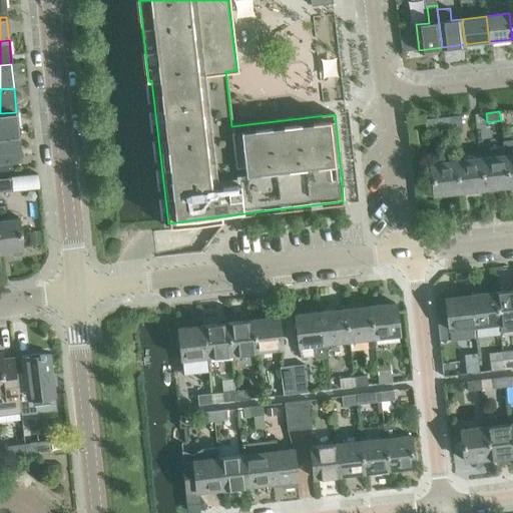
[(0,138),(19,136),(16,112),(0,113),(0,138)]
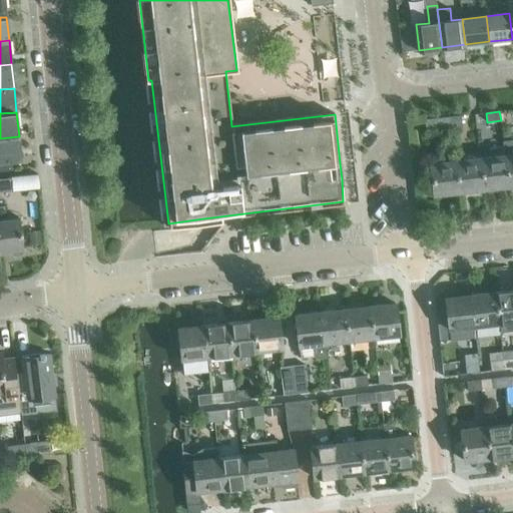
[(451,116),(453,128),(462,127),(461,115),(451,116)]
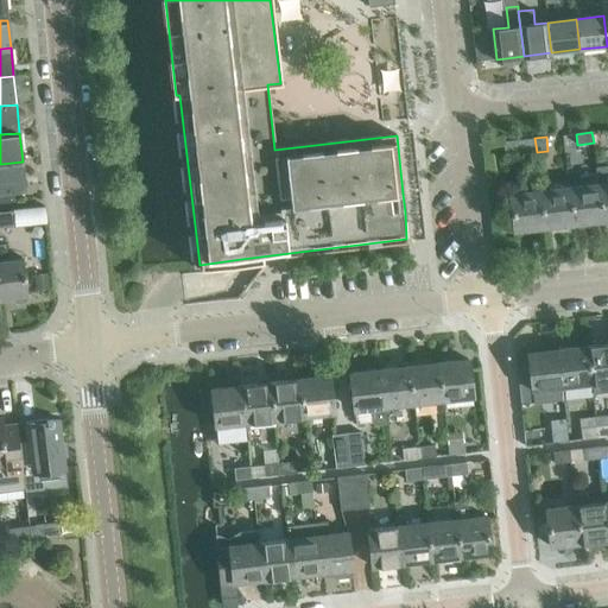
[(537,152),(534,138),(504,141),(505,156),(537,152)]
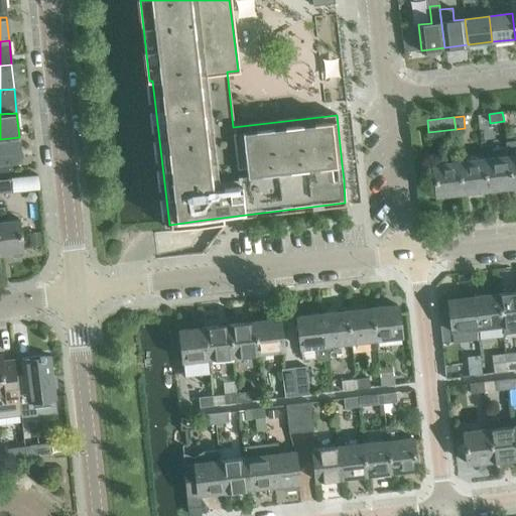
[(0,170),(12,170),(11,162),(21,161),(19,137),(0,139),(0,170)]
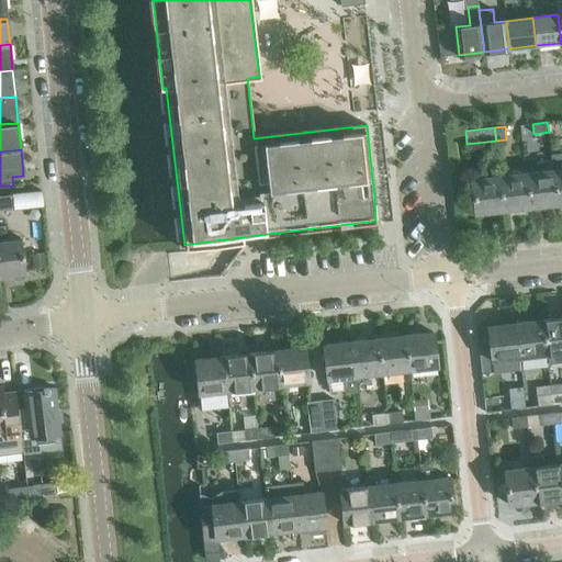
[(561,153),(561,154),(552,155),(550,155),(551,160),(553,160),(558,204),(561,203),(561,153)]
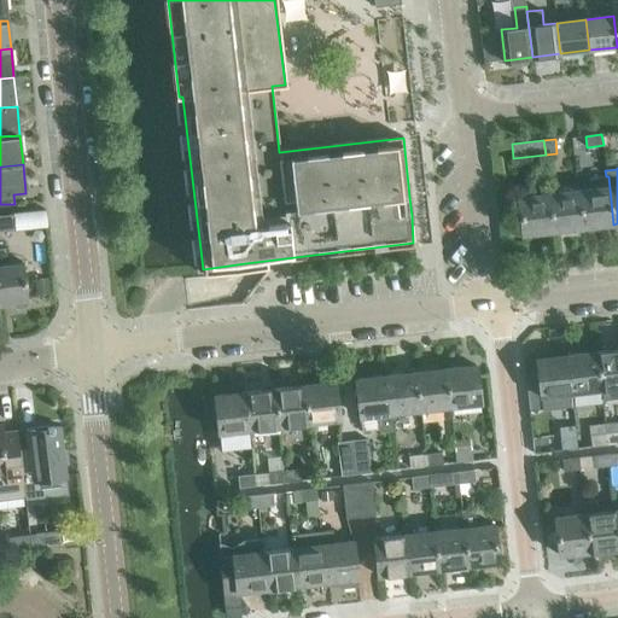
[(588,188),(579,190),(578,190),(583,227),(613,225),(608,176),(606,176),(588,179),(588,188)]
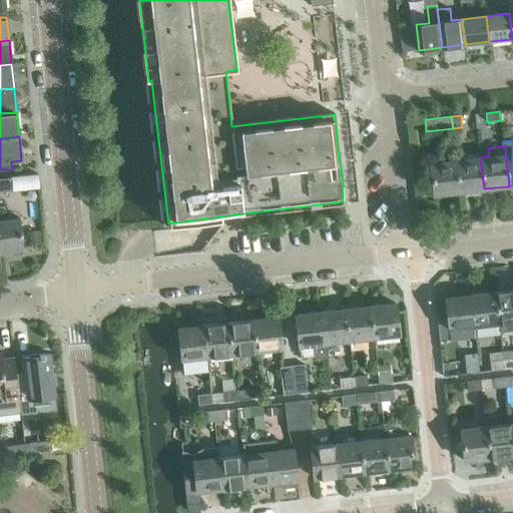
[(456,160),(459,191),(484,188),(480,157),(456,160)]
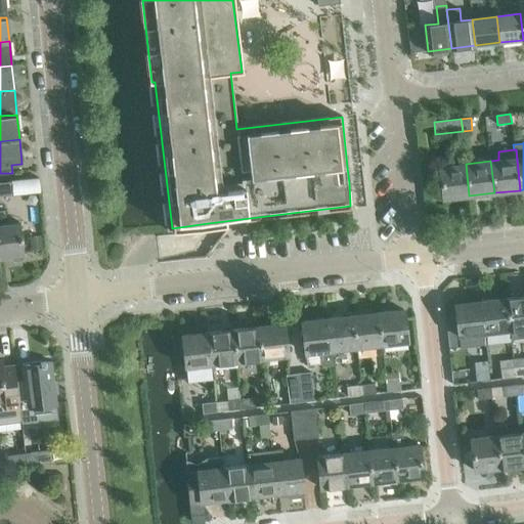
[(469,195),(466,164),(440,166),(443,199),(469,195)]
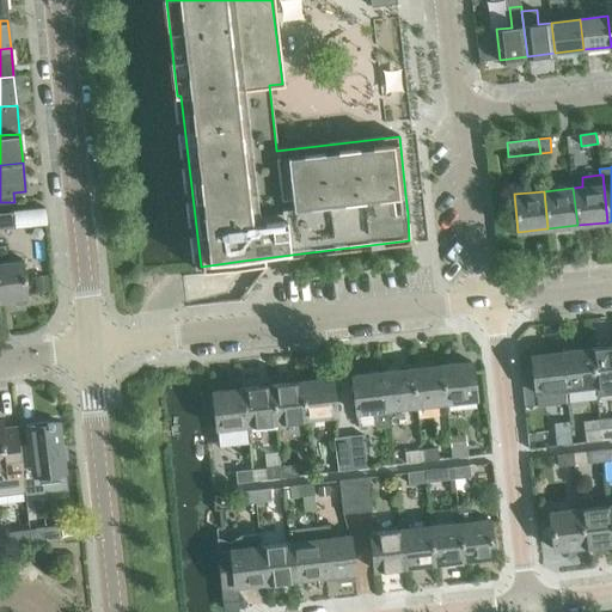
[(0,213),(0,228),(16,227),(13,212),(0,213)]
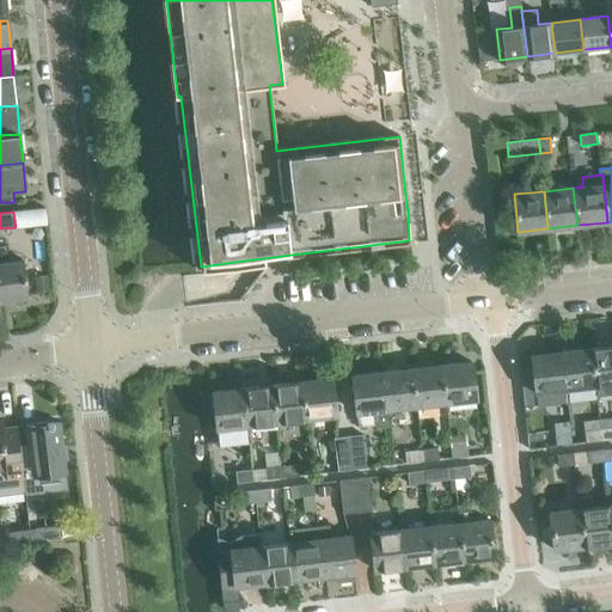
[(6,245),(0,245),(0,299),(11,299),(12,303),(14,305),(26,304),(29,300),(23,259),(8,262),(6,245)]
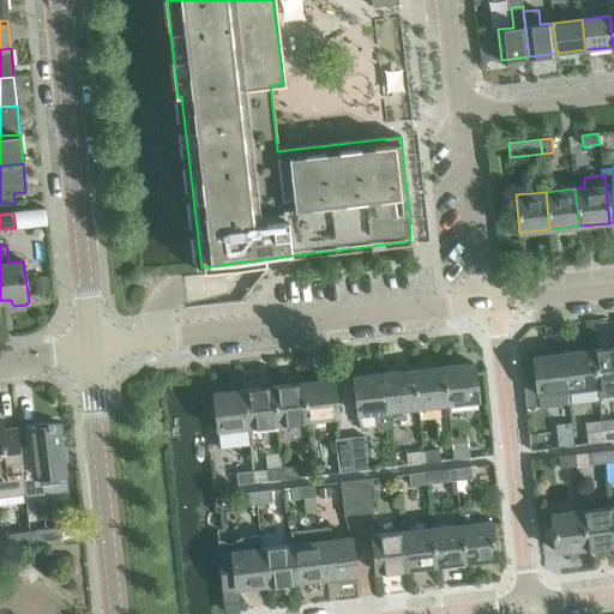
[(49,292),(48,278),(36,280),(37,293),(49,292)]
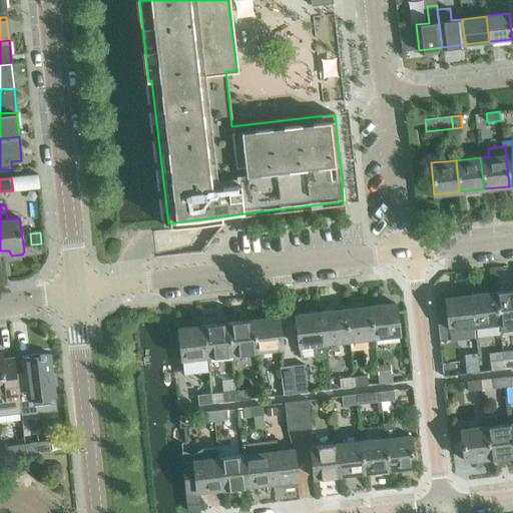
[(512,329),(512,290),(496,292),(499,323),(500,331),(512,329)]
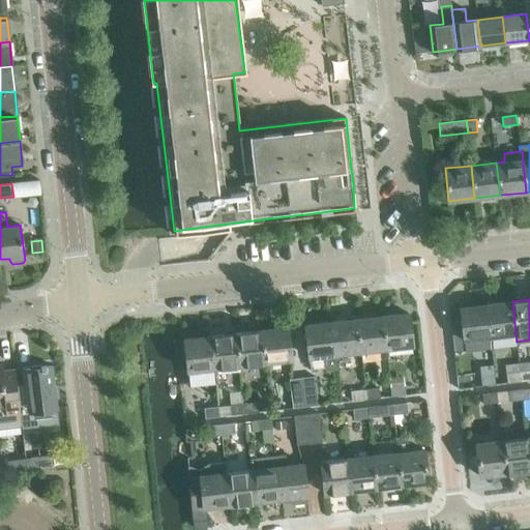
[(490,336),(516,333),(512,301),(487,304),(490,336)]
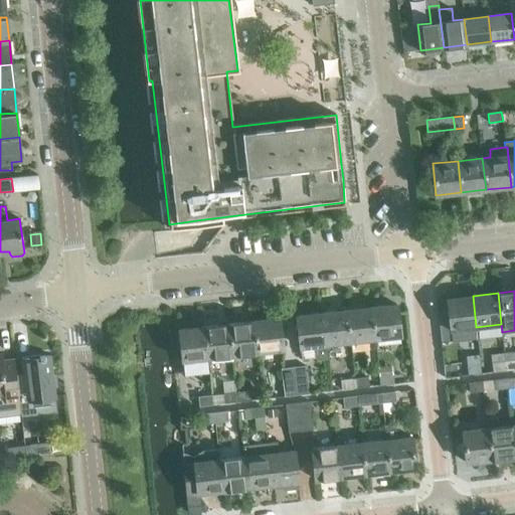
[(451,330),(476,327),(473,296),(447,299),(451,330)]
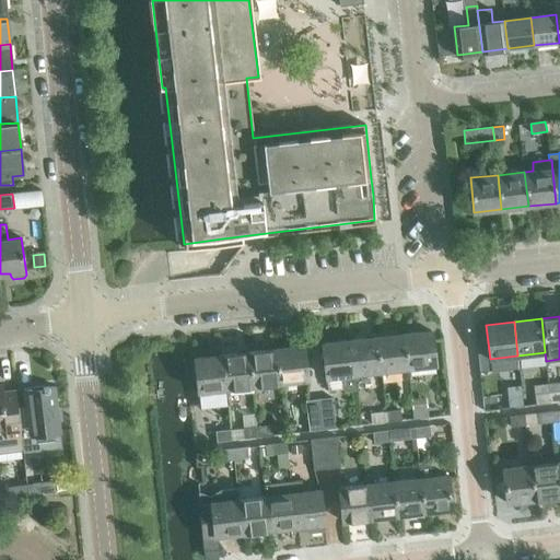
[(404,335),(408,369),(435,365),(432,331),(404,335)]
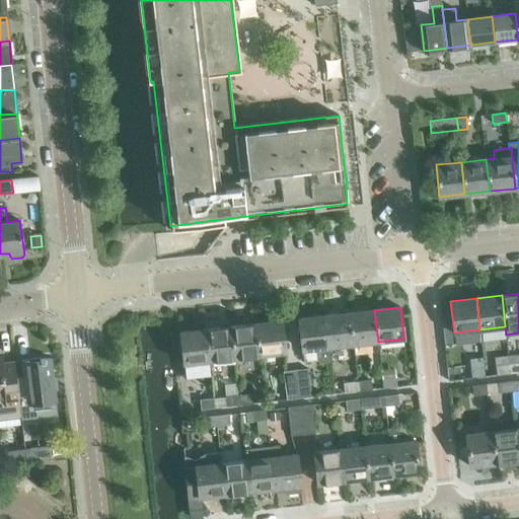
[(353,345),(378,342),(374,310),(349,312),(353,345)]
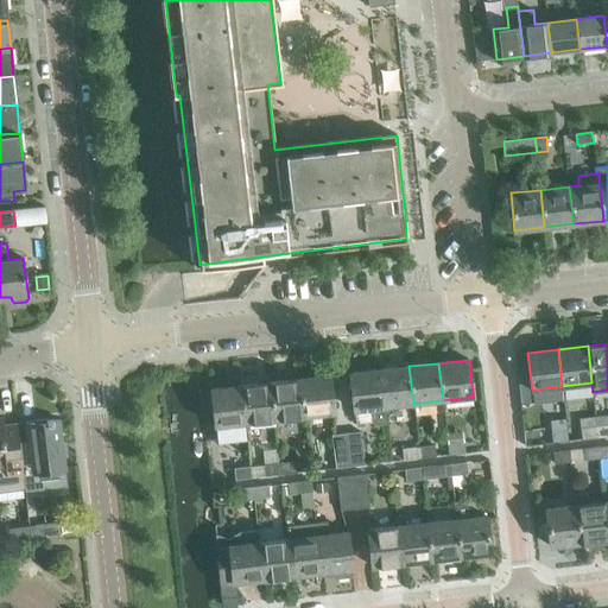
[(529,363),(515,365),(521,404),(533,403),(532,390),(529,363)]
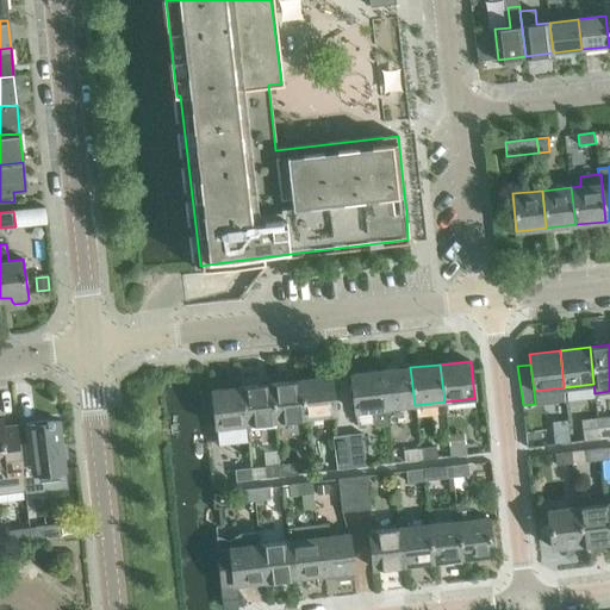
[(415,405),(410,367),(381,371),(385,408),(386,408),(415,405)]
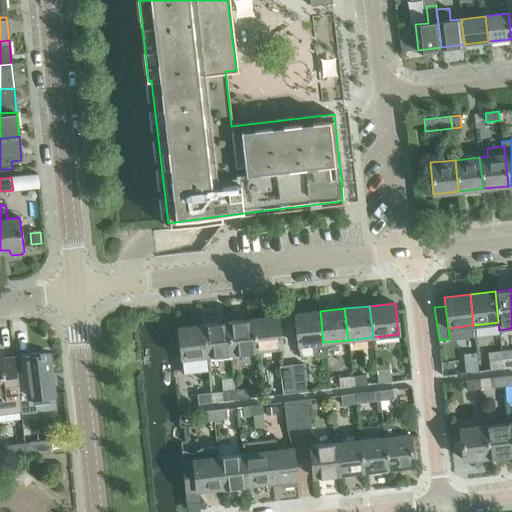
[(326,356),(325,353),(324,342),(323,342),(320,311),(295,314),(298,345),(312,344),(314,358),(326,356)]
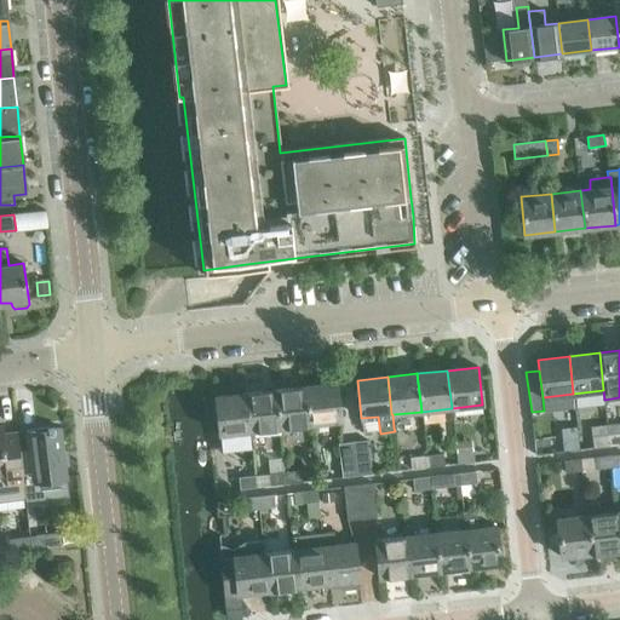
[(305,386),(310,424),(340,420),(336,383),(305,386)]
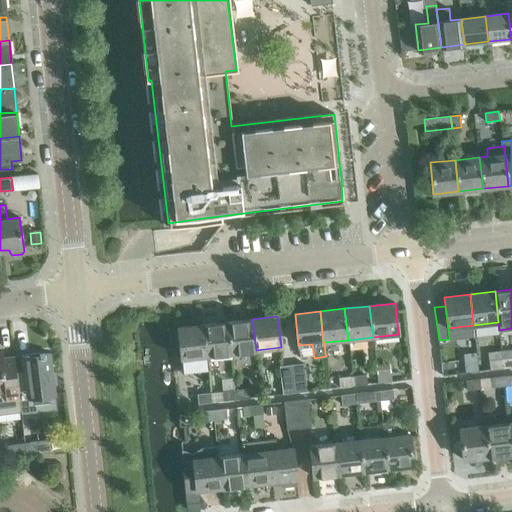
[(227,322),(231,353),(256,350),(252,319),(227,322)]
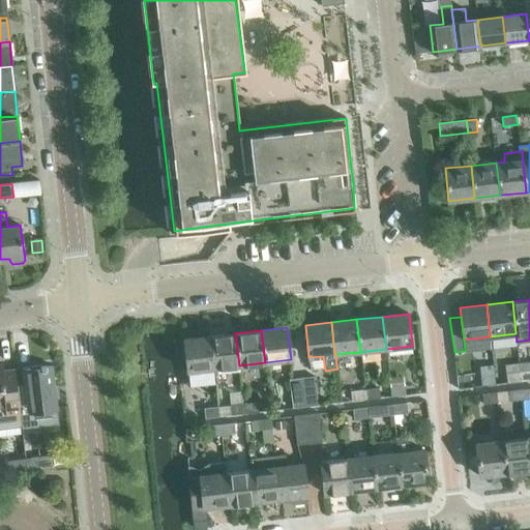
[(210,336),(214,369),(239,365),(235,333),(210,336)]
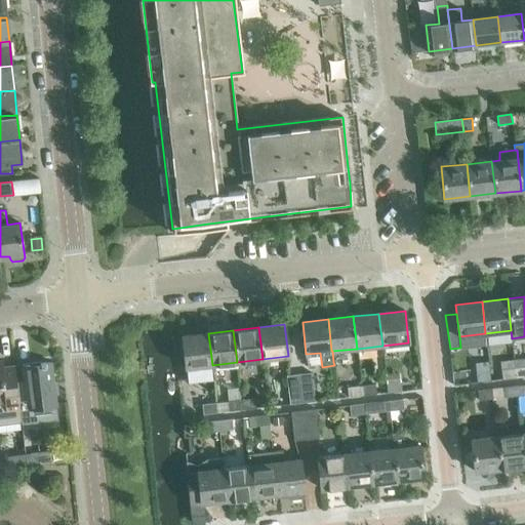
[(186,368),(211,365),(212,365),(208,333),(182,336),(186,368)]
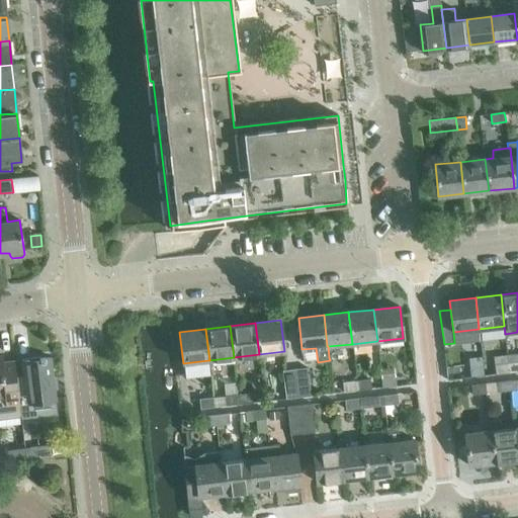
[(517,353),(508,355),(508,357),(508,363),(510,373),(517,371),(517,353)]
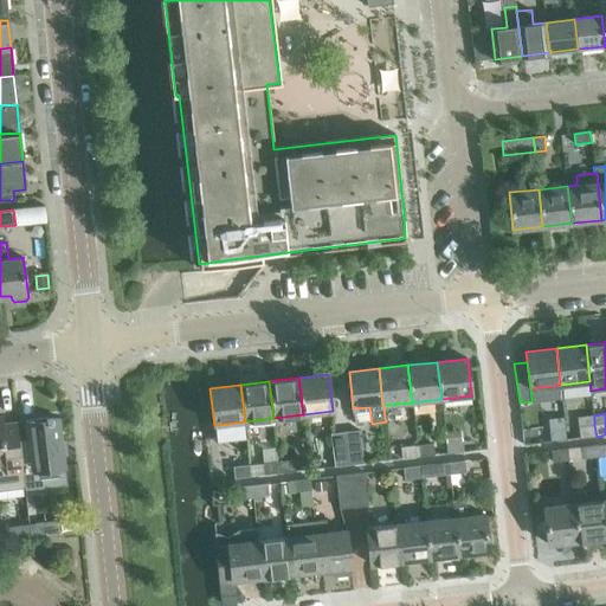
[(0,417),(0,491),(25,489),(20,451),(15,421),(2,424),(1,418),(0,417)]
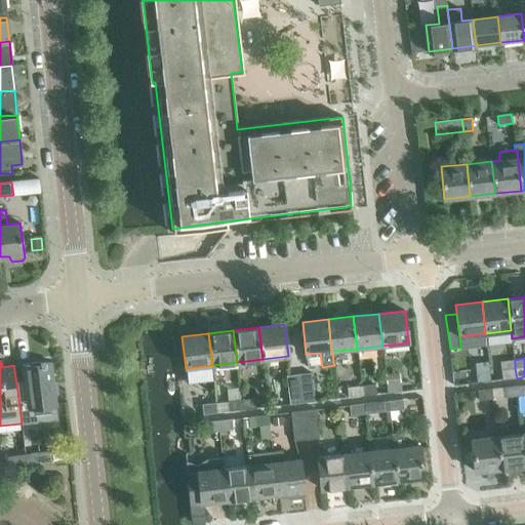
[(51,363),(23,367),(28,411),(57,407),(51,363)]
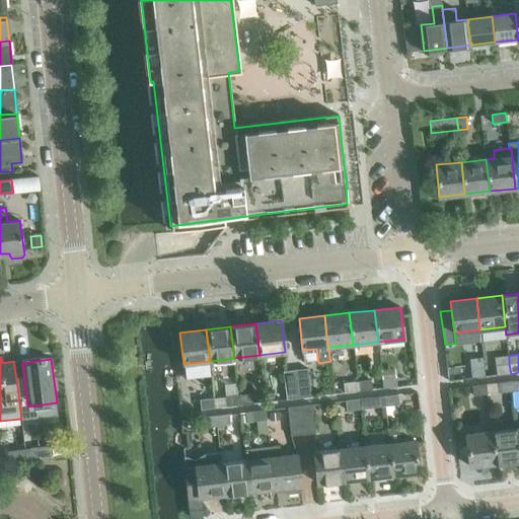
[(511,374),(509,364),(495,365),(497,375),(511,374)]
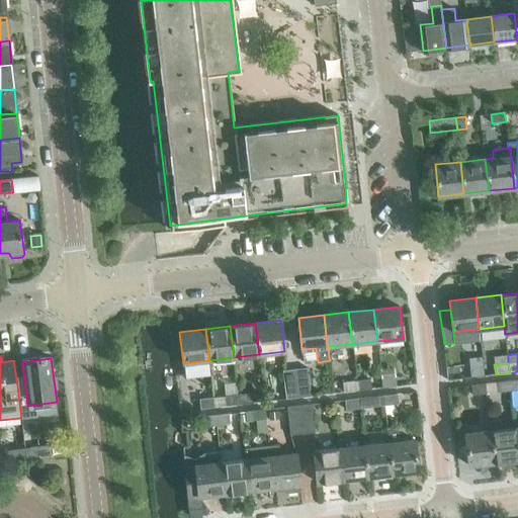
[(469,368),(470,377),(484,375),(483,366),(469,368)]
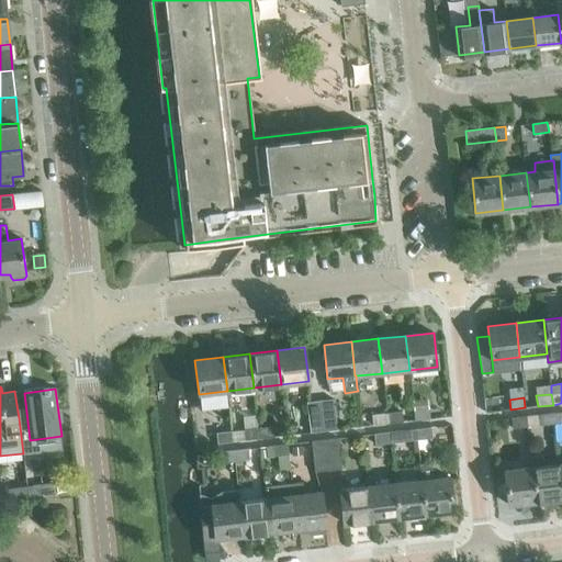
[(321,401),(324,430),(337,429),(334,400),(321,401)]
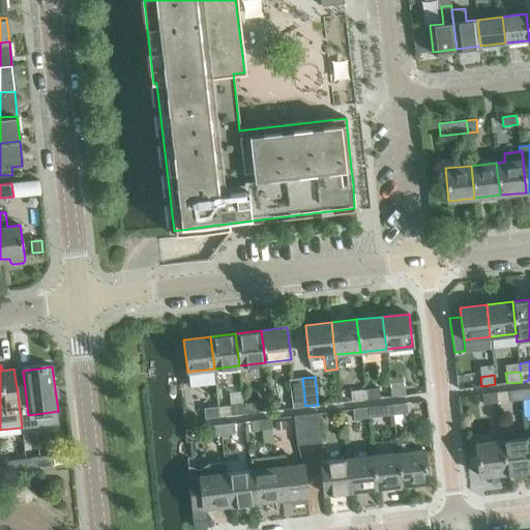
[(305,406),(302,378),(290,380),(293,408),(305,406)]
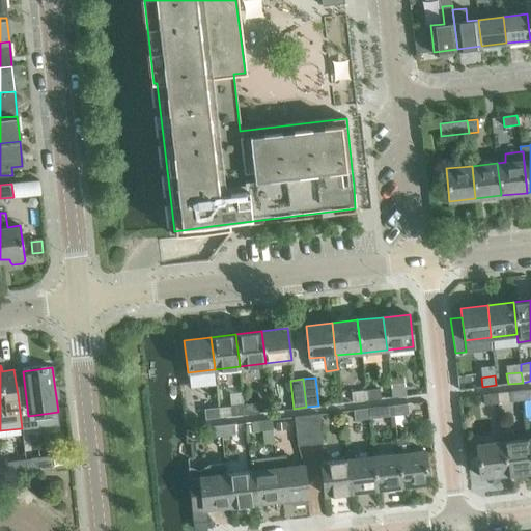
[(392,397),(406,395),(404,386),(391,388),(392,397)]
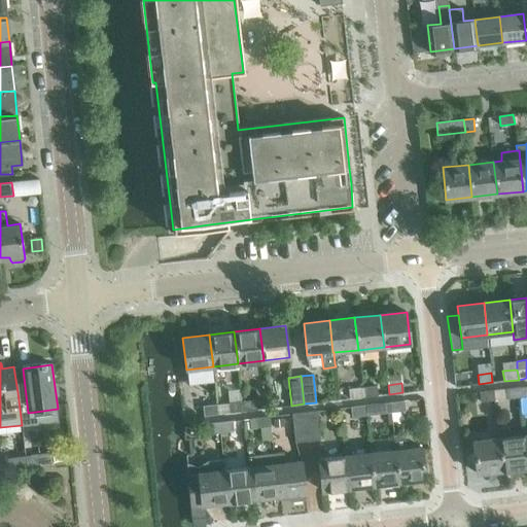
[(362,387),(363,397),(378,395),(377,385),(362,387)]
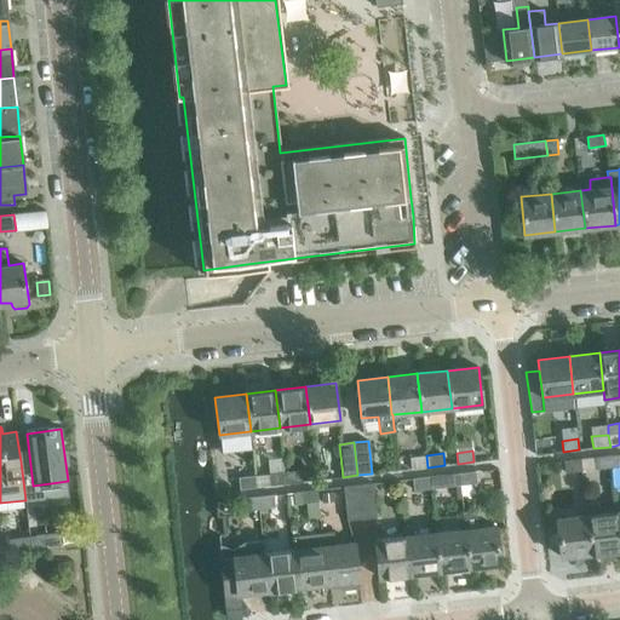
[(428,468),(426,455),(411,458),(412,470),(428,468)]
